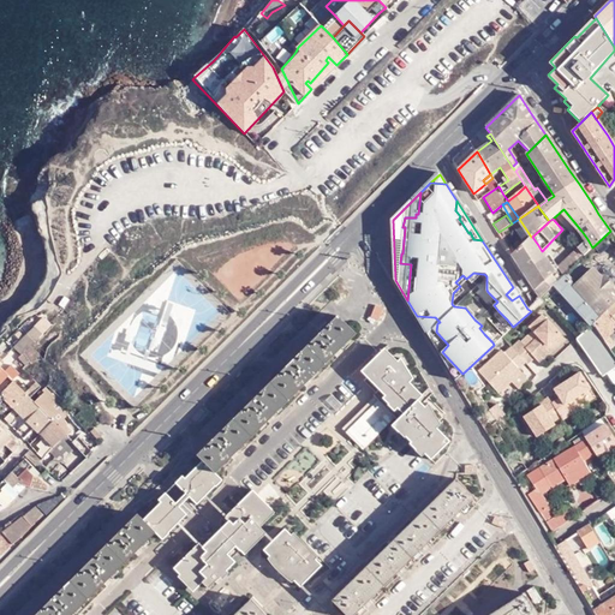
[(547,291),(554,284),(560,279),(554,270),(542,251),(538,245),(532,237),(531,237),(512,255),(526,275),(539,297),(547,291)]
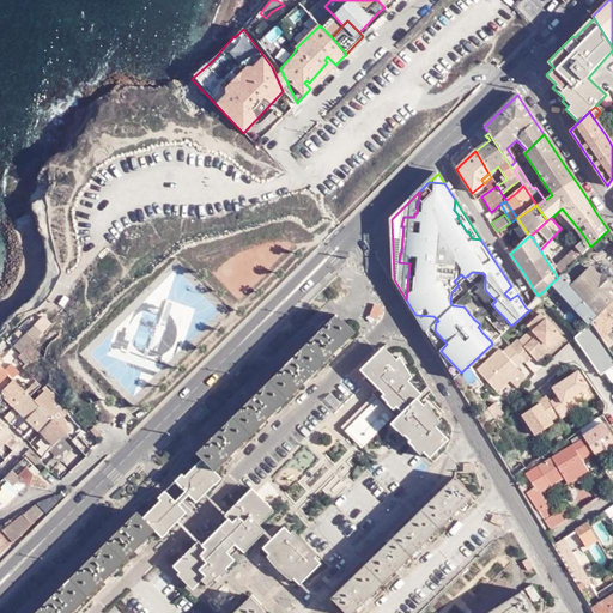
[(562,274),(590,247),(586,238),(556,267),(552,269),(558,278),(562,274)]
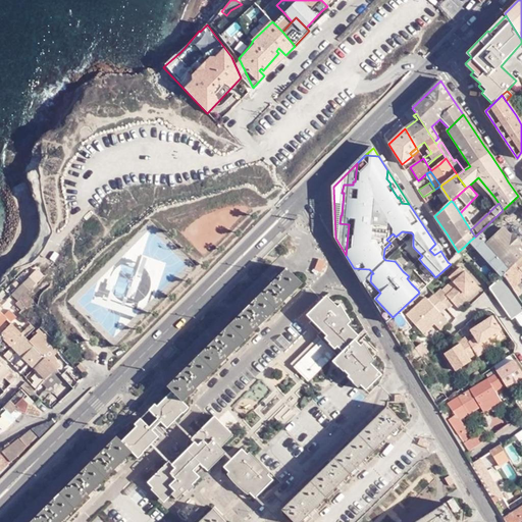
[(487,243),(503,228),(499,224),(483,239),(487,243)]
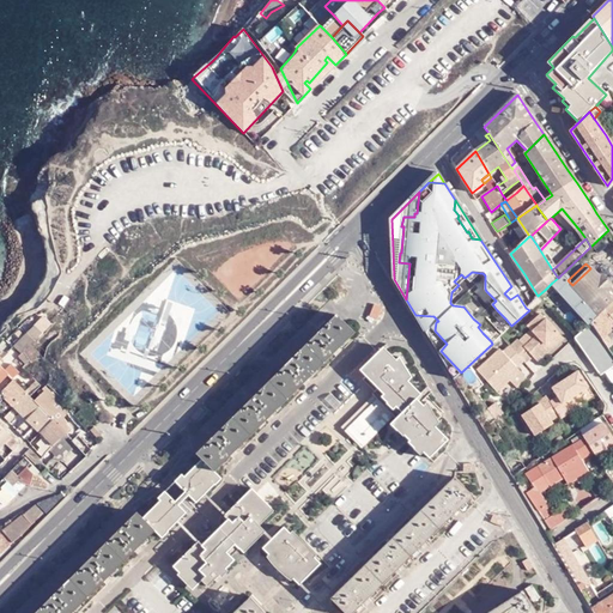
[(552,283),(582,315),(590,305),(599,316),(612,302),(612,292),(608,287),(611,285),(602,277),(600,278),(590,268),(572,285),(568,280),(562,274),(558,278),(552,283)]
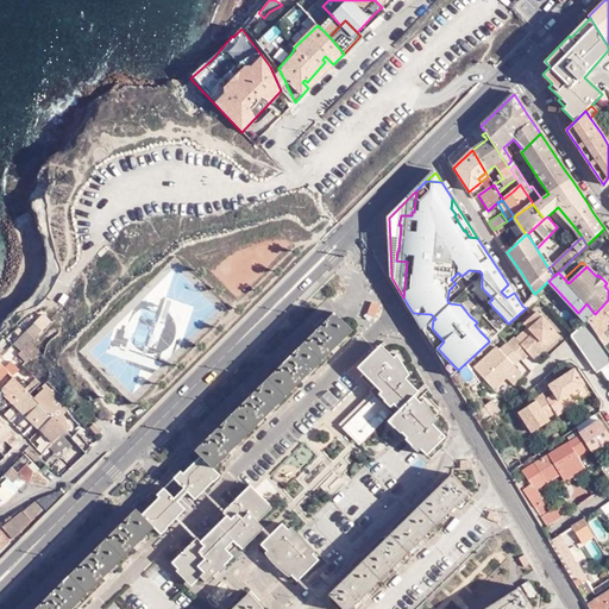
[(466,281),(477,271),(469,270),(462,276),(458,272),(451,280),(456,283),(463,277),(466,281)]
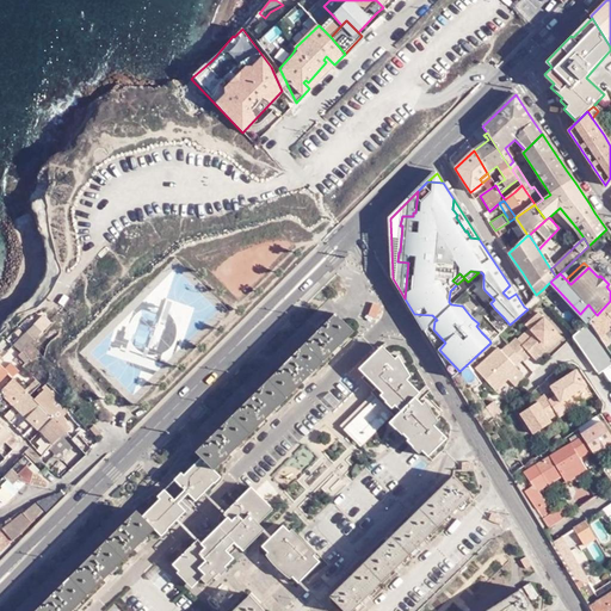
[(461,289),(457,284),(450,291),(449,301),(461,289)]
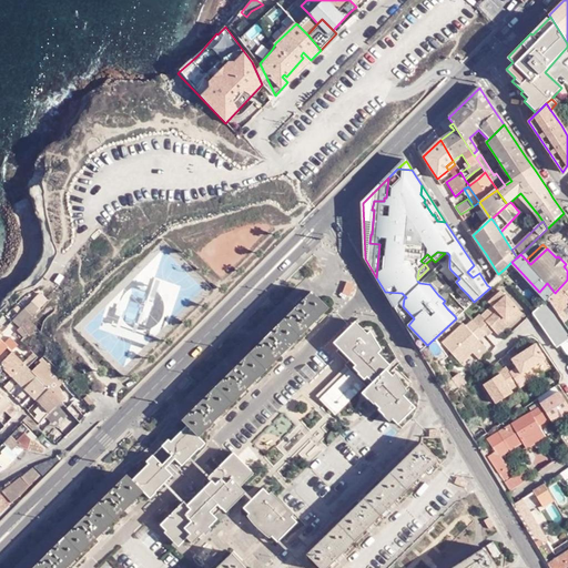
[(479,273),(474,265),(467,272),(473,277),(479,273)]
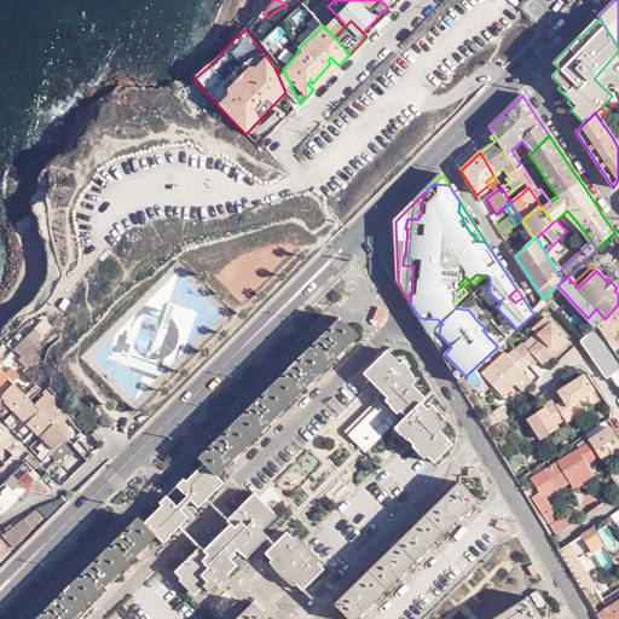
[(497,307),(501,304),(491,294),(487,299),(496,307),(497,307)]
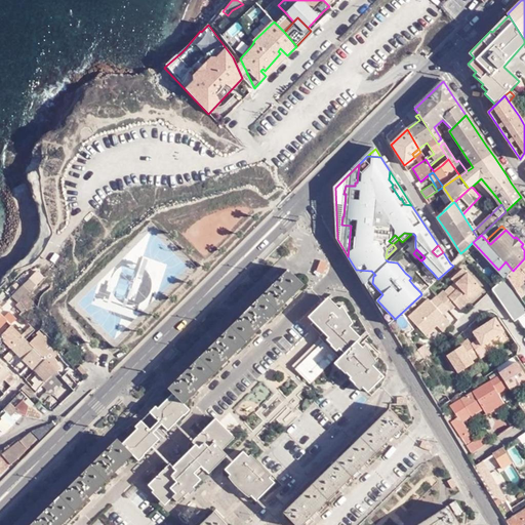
[(524,258),(513,271),(522,281),(524,280),(524,278),(524,258)]
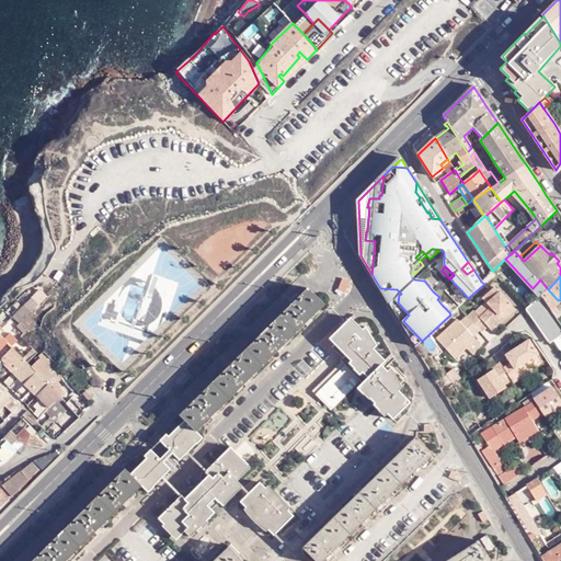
[(425,278),(424,281),(433,292),(437,287),(435,284),(433,286),(425,278)]
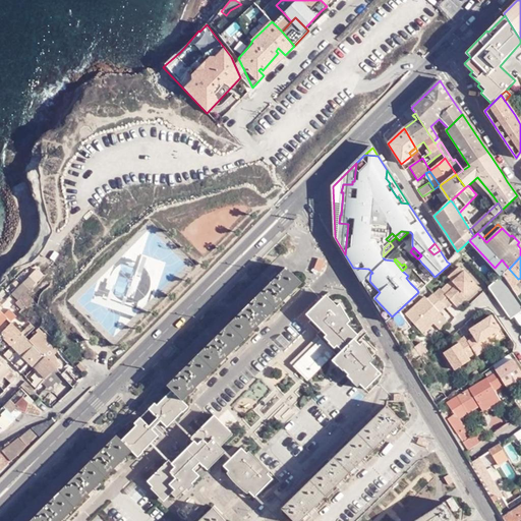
[(425,275),(429,271),(422,264),(418,267),(425,275)]
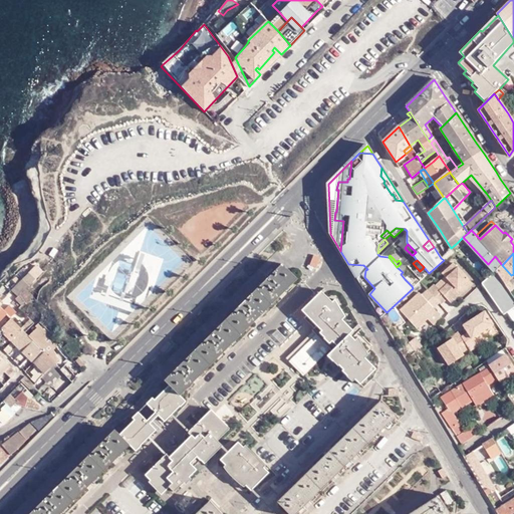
[(473,281),(455,261),(444,271),(452,280),(441,290),(435,283),(423,294),(421,291),(402,309),(418,327),(428,317),(426,314),(433,307),(439,301),(441,303),(448,298),(449,300),(457,292),(455,290),(458,287),(462,291),(473,281)]
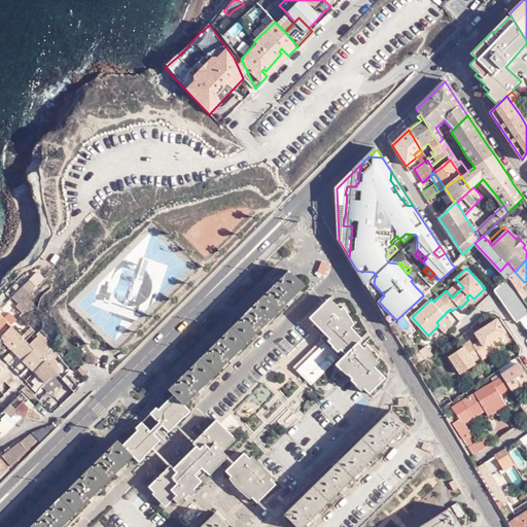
[(175,395),(185,406),(305,284),(290,270),(171,391),(175,395)]
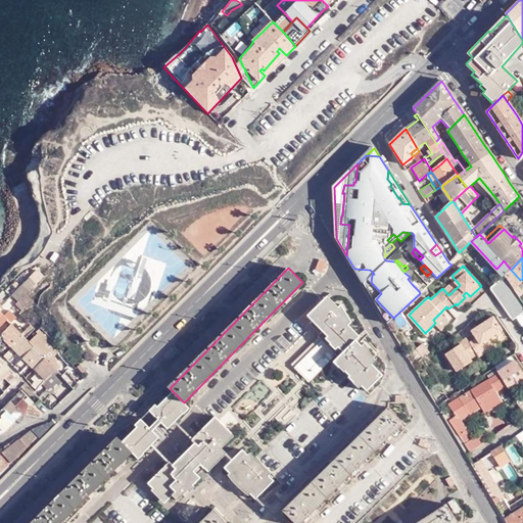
[(387,324),(393,318),(376,299),(381,293),(371,282),(372,275),(374,274),(370,270),(354,269),(387,324)]
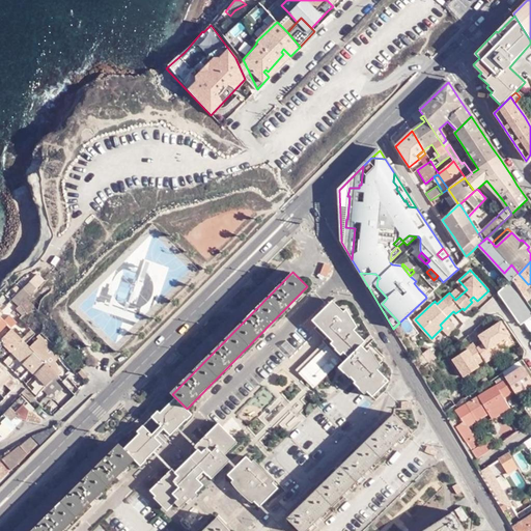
[(504,286),(510,281),(504,273),(497,279),(504,286)]
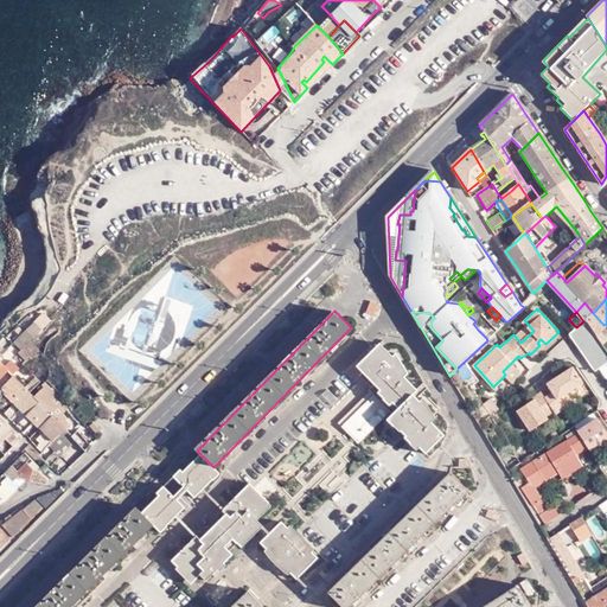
[(34,324),(16,343),(23,350),(19,353),(26,362),(31,357),(32,358),(37,353),(31,343),(43,332),(42,331),(52,321),(44,313),(34,324)]
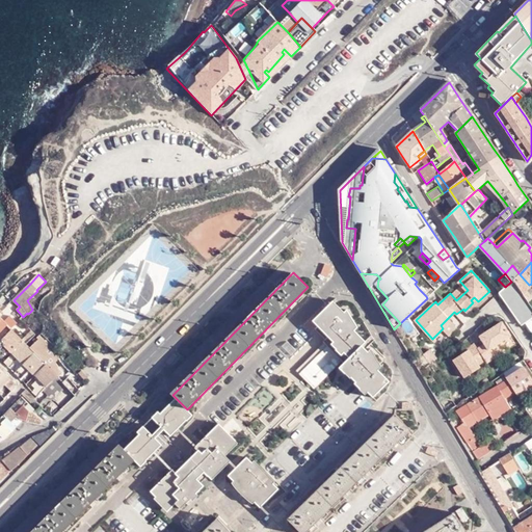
[(513,281),(523,295),(531,286),(531,285),(531,284),(529,285),(520,274),(513,281)]
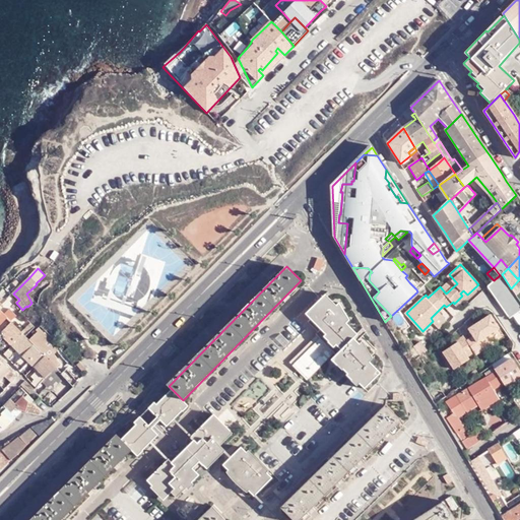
[(490,284),(511,317),(519,310),(519,301),(511,288),(502,274),(500,275),(494,280),(490,284)]
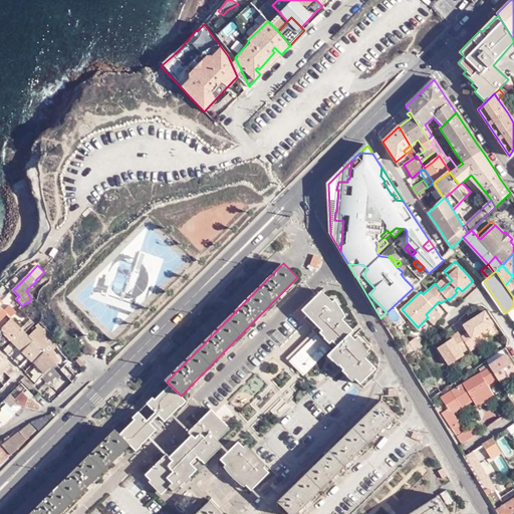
[(409,275),(405,279),(412,286),(418,281),(416,278),(414,280),(409,275)]
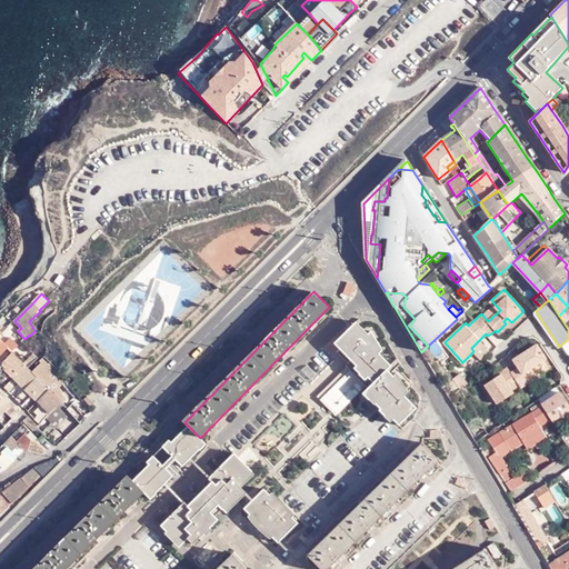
[(507,318),(503,321),(506,323),(497,332),(499,333),(511,322),(507,318)]
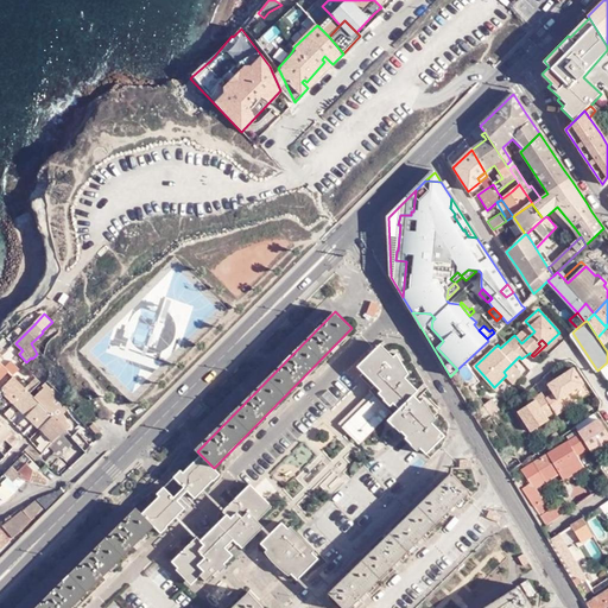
[(354,368),(361,375),(362,373),(385,352),(378,344),(354,368)]
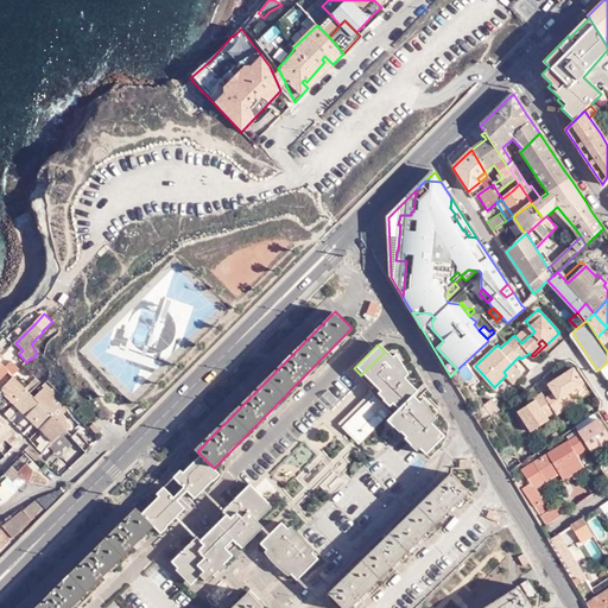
[(380,391),(377,393),(394,411),(412,393),(415,391),(401,377),(406,372),(393,352),(390,356),(385,352),(362,373),(380,391)]
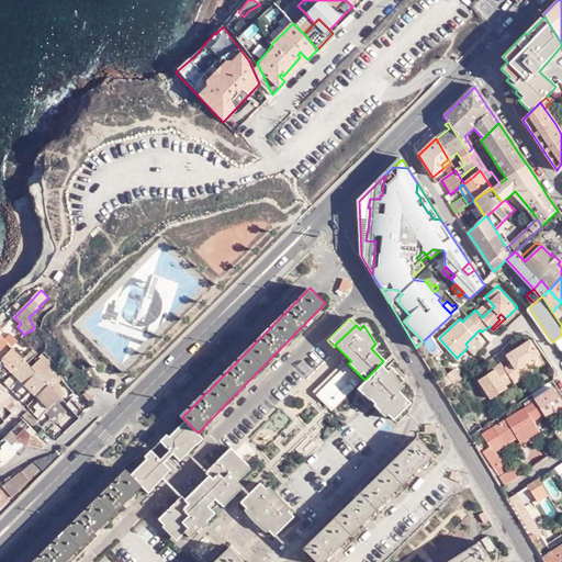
[(10,336),(4,343),(9,346),(11,349),(17,343),(10,336)]
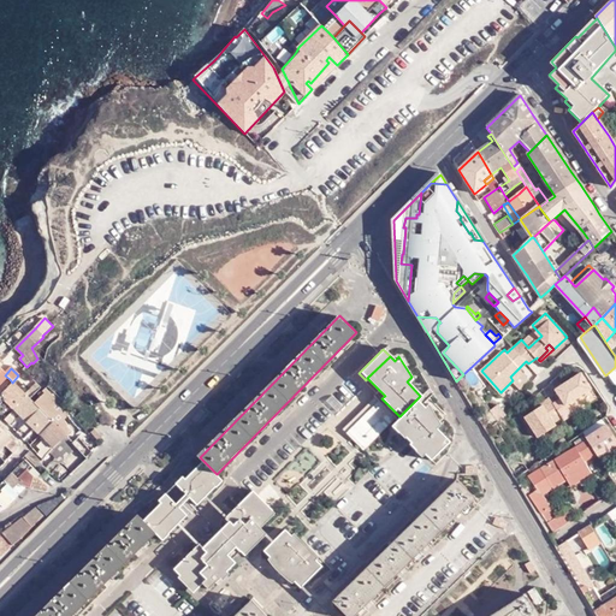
[(519,368),(510,377),(513,380),(522,372),(519,368)]
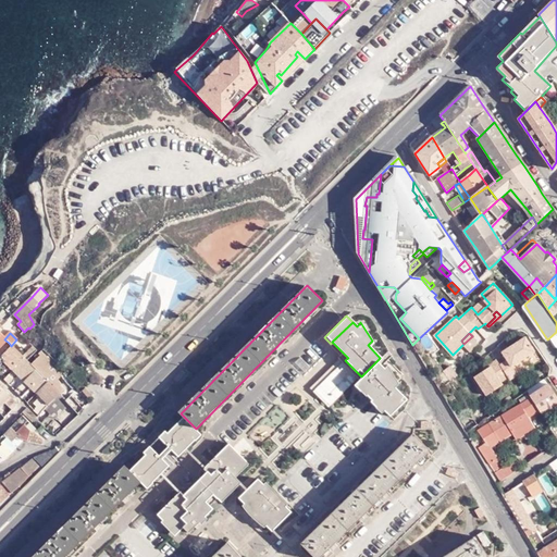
[(536,351),(527,336),(504,351),(508,359),(502,364),(498,359),(490,364),(491,366),(474,376),(487,395),(504,384),(502,382),(509,376),(511,380),(519,374),(514,366),(536,351)]
